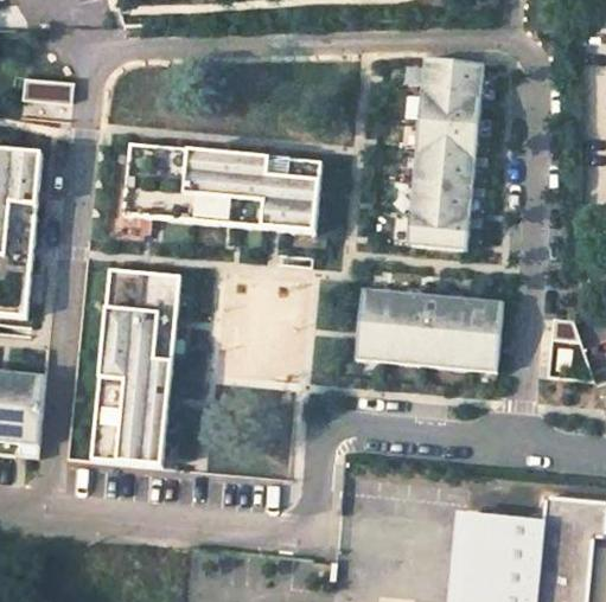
[(472,193),(485,194),(485,186),(473,185),(476,162),(488,164),(489,155),(476,154),(478,133),(490,134),(492,117),(479,117),(482,94),(493,95),(495,87),(483,85),(485,62),(425,56),(408,243),(467,248),(470,223),(482,224),(483,216),(471,215),(472,193)]
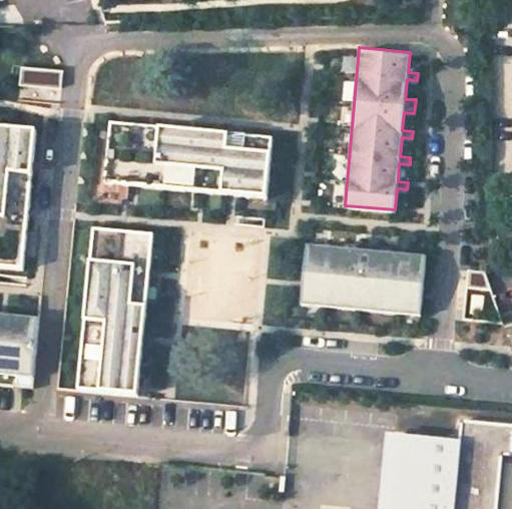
[(61,83),(62,66),(20,62),(19,79),(61,83)]
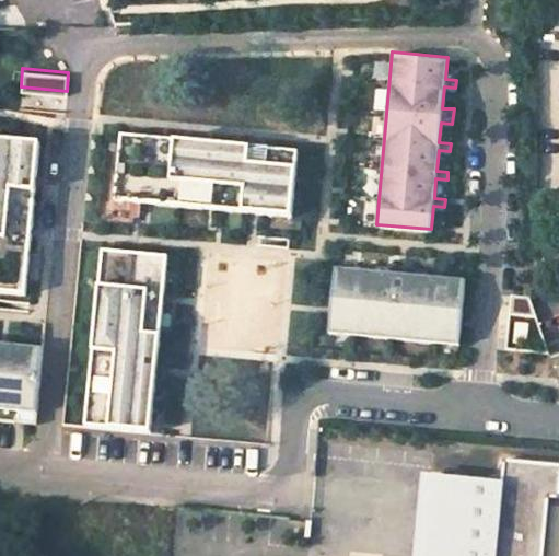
[(290,215),(295,148),(119,132),(114,199),(290,215)]
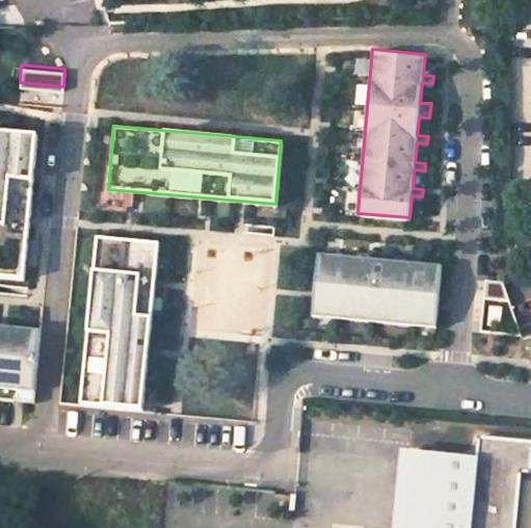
[(36,132),(0,128),(0,274),(22,278),(36,132)]
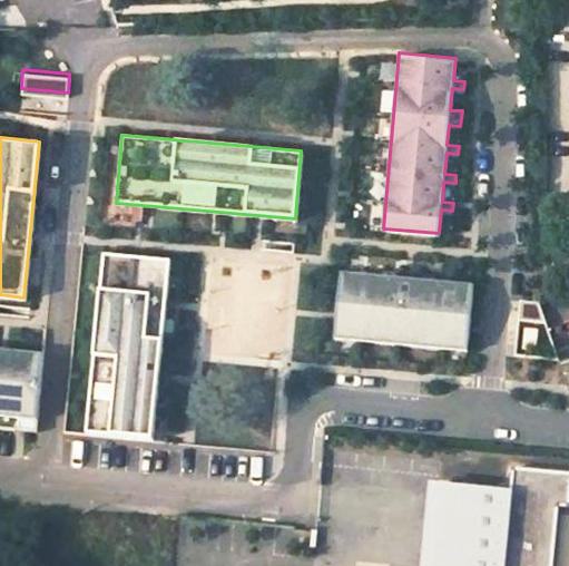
[(170,257),(105,251),(87,430),(154,436),(170,257)]
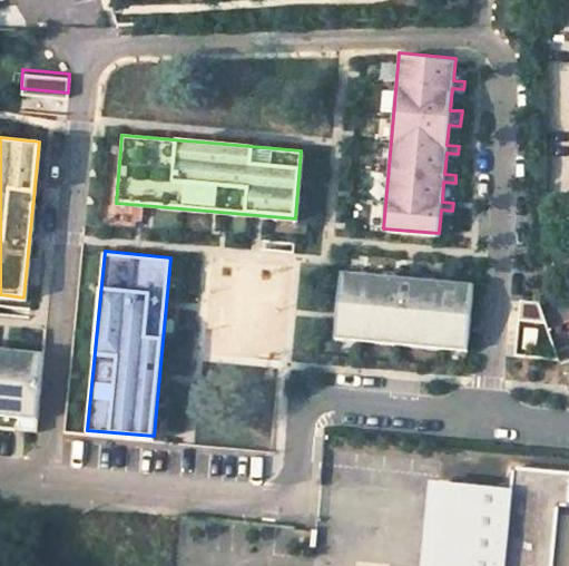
[(467,348),(473,282),(341,270),(335,335),(467,348)]
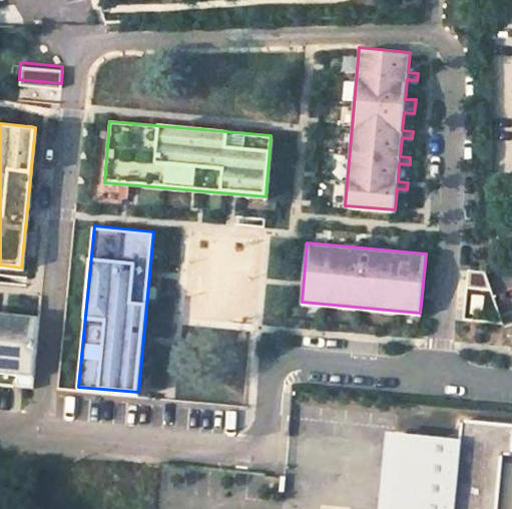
[(484,269),(468,268),(463,317),(502,321),(484,269)]
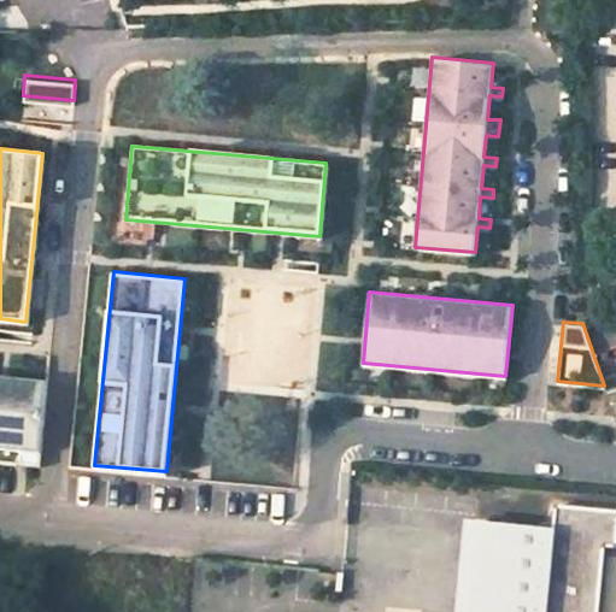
[(18,449),(17,459),(39,460),(47,380),(0,374),(0,457),(7,459),(9,448),(18,449)]
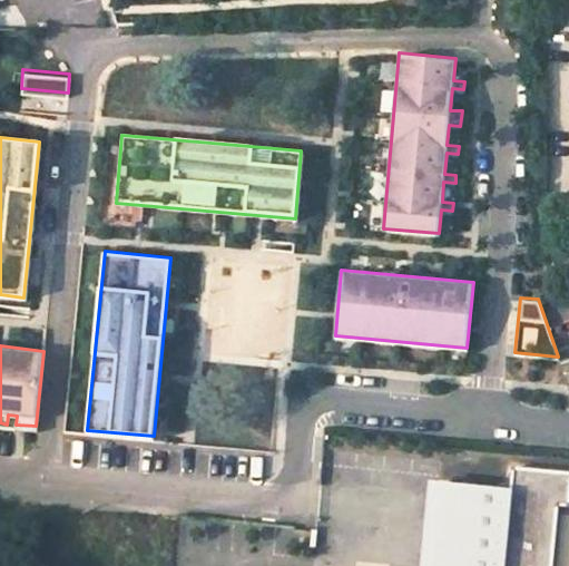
[(8,415),(7,425),(16,425),(17,416),(8,415)]
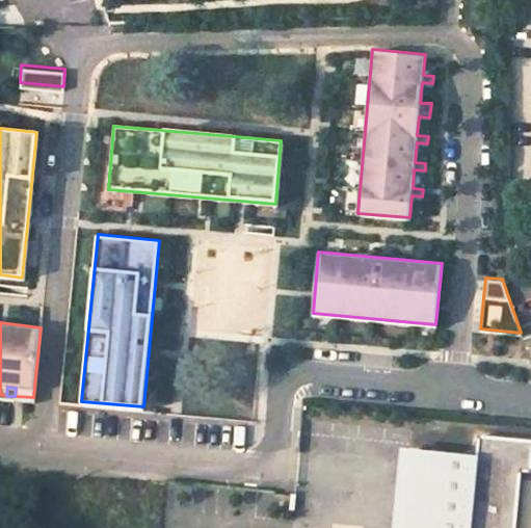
[(513,527),(519,478),(528,478),(530,454),(530,439),(480,436),(479,455),(415,449),(407,526),(401,526),(400,527),(513,527)]
